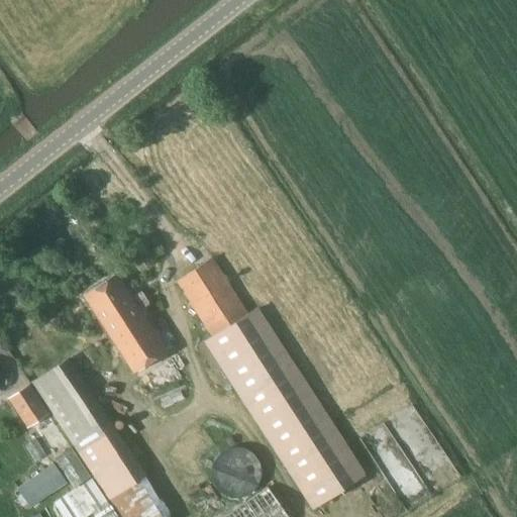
[(176,279),(213,335),(247,313),(211,256),(176,279)]
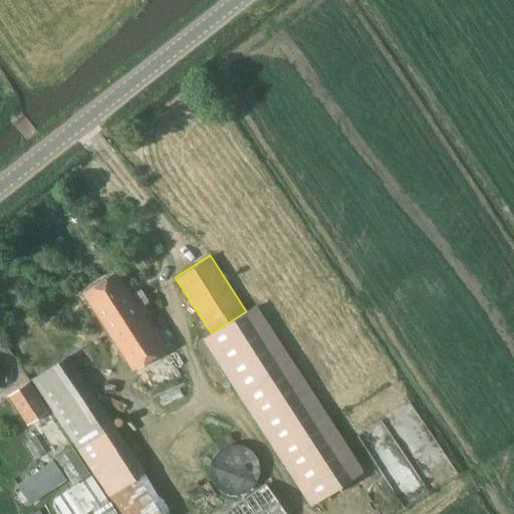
[(137,308),(148,301),(140,288),(129,295),(114,273),(83,293),(94,309),(92,310),(98,319),(100,318),(132,366),(163,346),(137,308)]
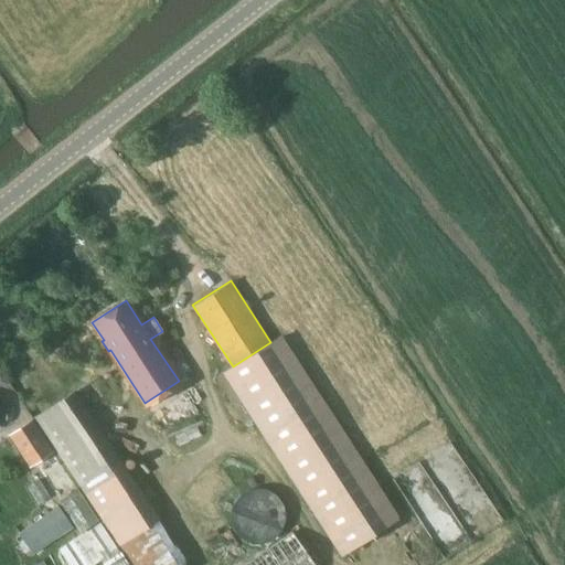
[(340,553),(396,516),(280,336),(270,342),(233,366),(224,372),(340,553)]
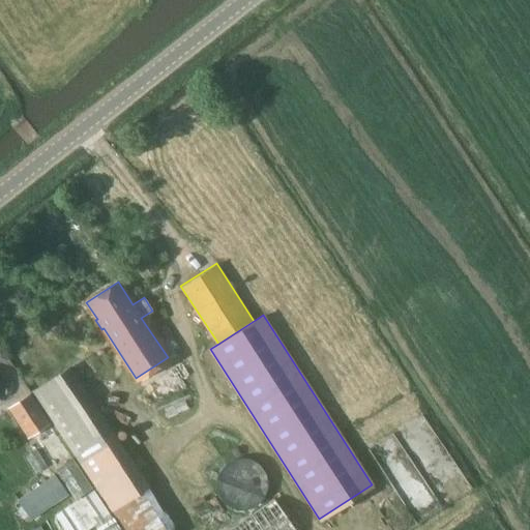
[(112,510),(148,486),(69,366),(32,390),(112,510)]
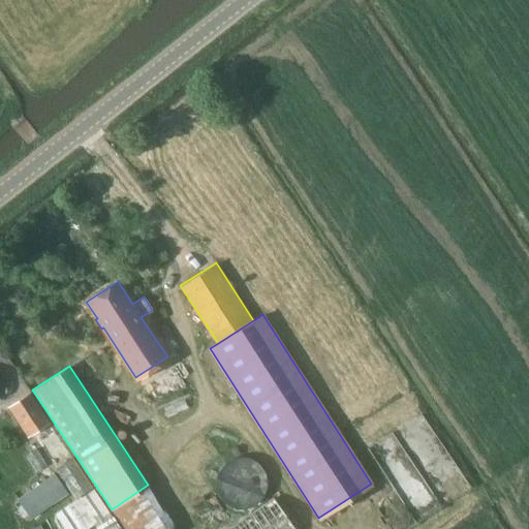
[(28,393),(7,406),(27,435),(48,422),(28,393)]
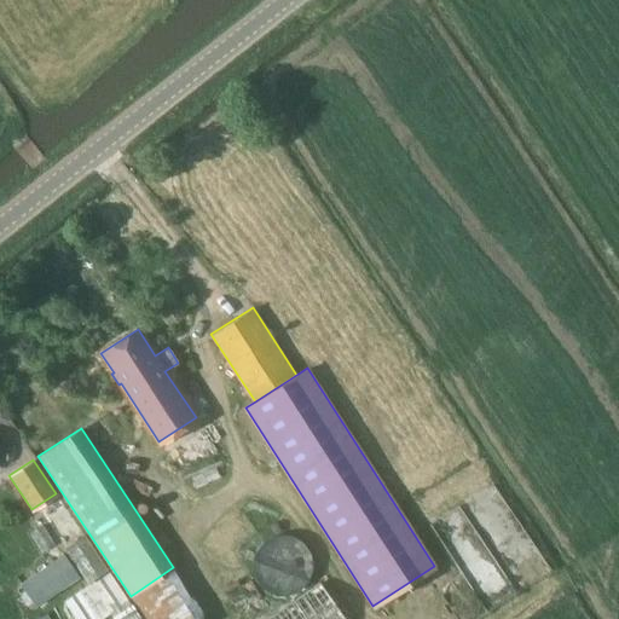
[(294,586),(319,554),(283,527),(258,560),(294,586)]
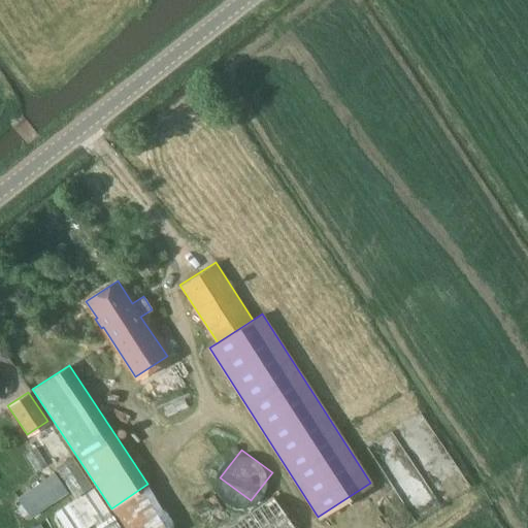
[(405,451),(382,468),(419,518),(442,500),(405,451)]
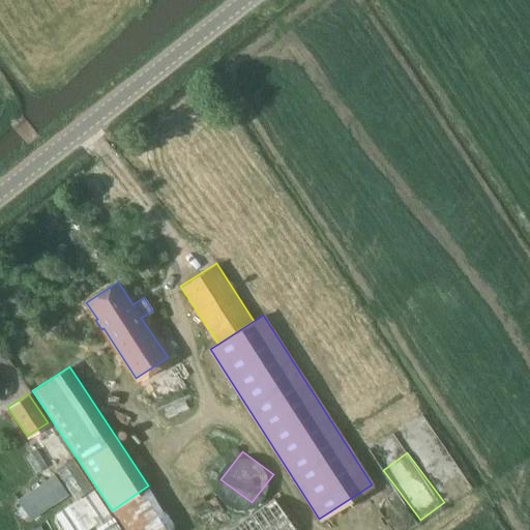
[(55,474),(17,500),(30,521),(68,495),(55,474)]
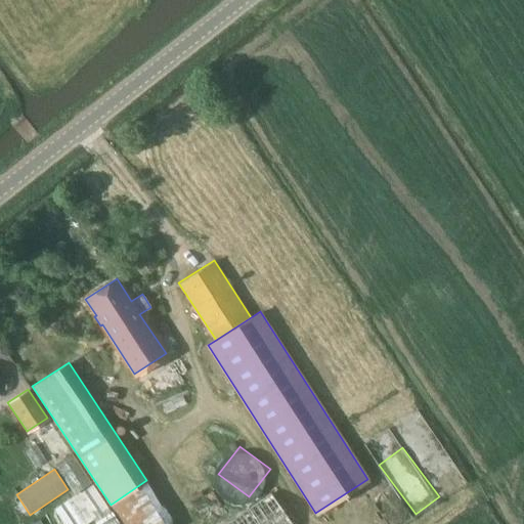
[(292,523),(269,491),(223,523),(292,523)]
